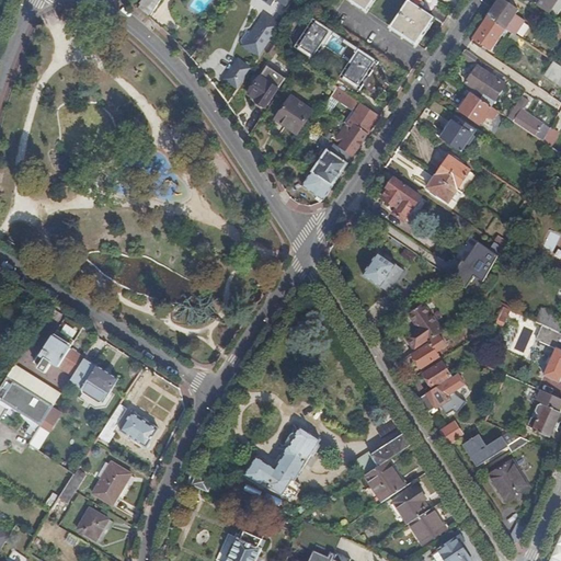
[(145,0),(139,9),(150,18),(161,0),(145,0)]
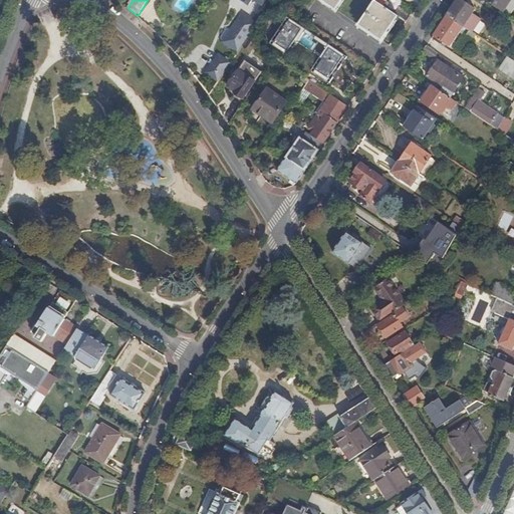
[(320,0),(336,10),(343,0),(320,0)]
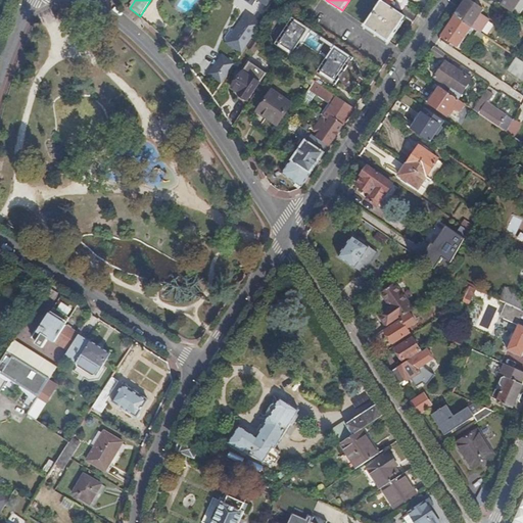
[(446,29),(441,37),(459,48),(472,28),(478,32),(475,35),(483,40),(485,36),(481,34),(490,20),(482,14),(484,10),(469,0),(466,0),(465,2),(456,16),(446,29)]
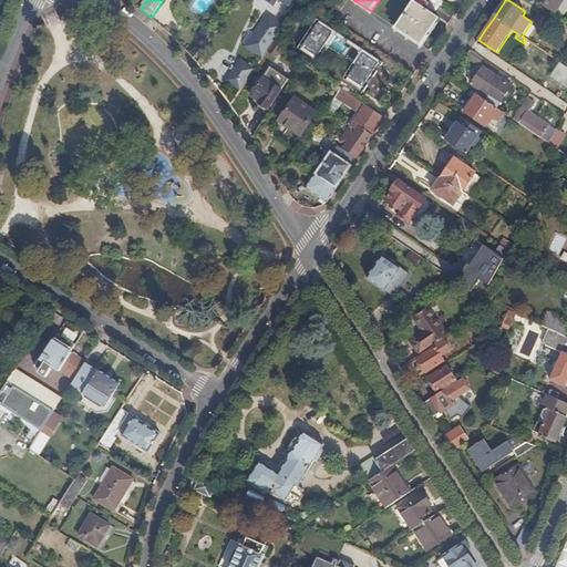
[(566,0),(535,0),(562,18),(566,10),(566,0)]
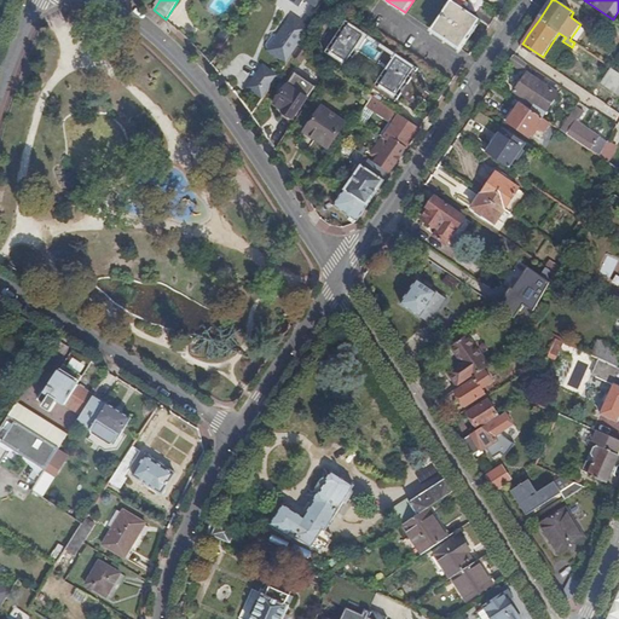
[(461,50),(480,21),(476,17),(462,7),(452,1),(433,30),(461,50)]
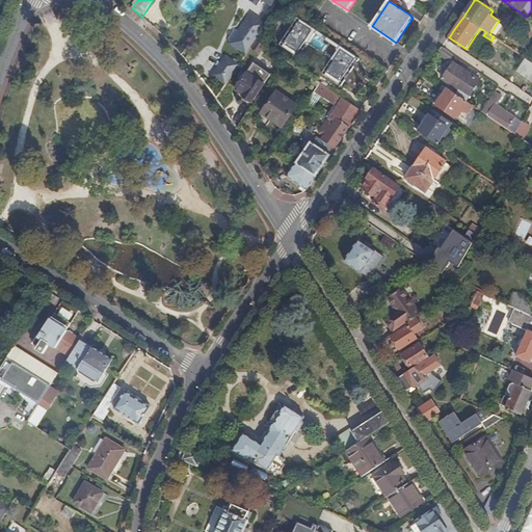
[(413,18),(421,23),(426,16),(415,7),(409,15),(413,18)]
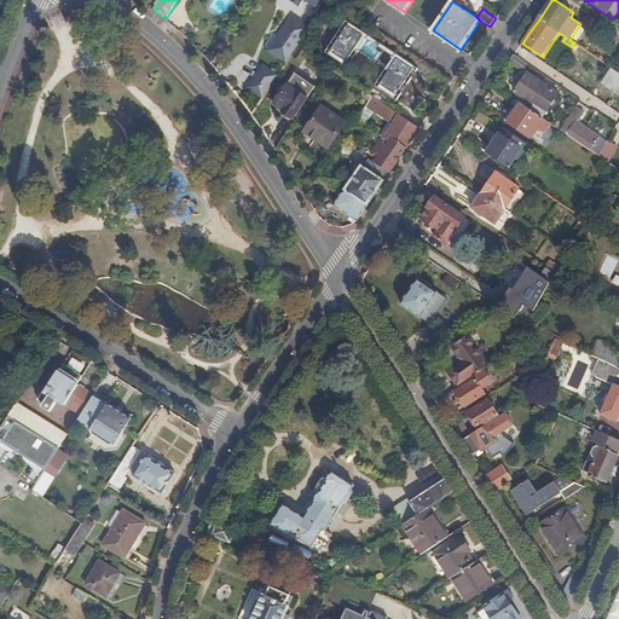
[(300,22),(305,24),(310,17),(305,13),(300,22)]
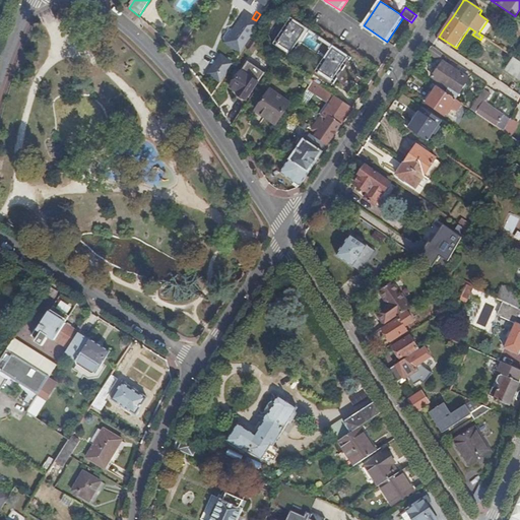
[(225,44),(242,55),(246,48),(251,40),(262,24),(256,20),(252,18),(246,14),(234,31),(226,44),(225,44)]
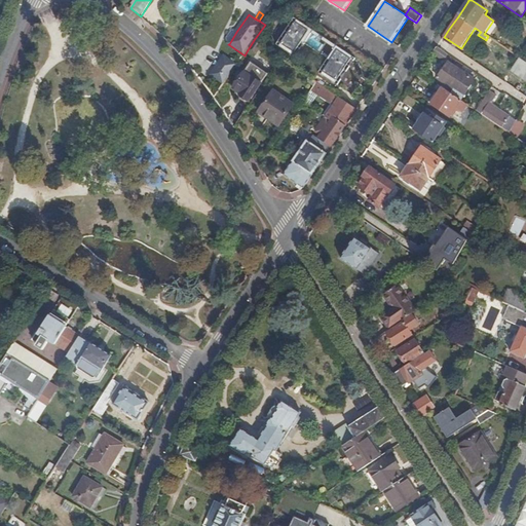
[(294,55),(302,42),(309,31),(312,33),(335,48),(338,50),(331,61),(323,74),(336,83),(353,57),(298,19),(282,43),(284,46),(290,51),(291,53),(294,55)]
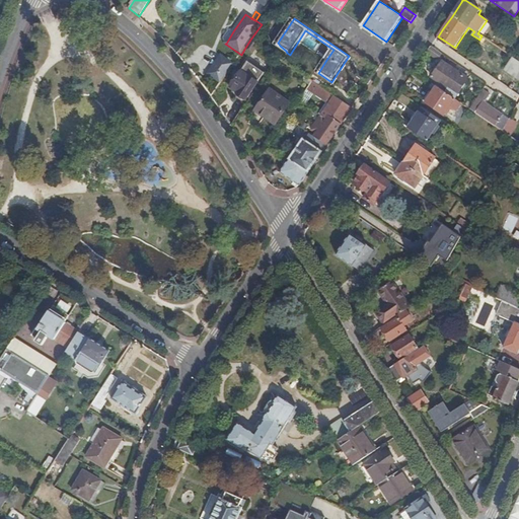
[(189,36),(194,28),(189,25),(183,32),(189,36)]
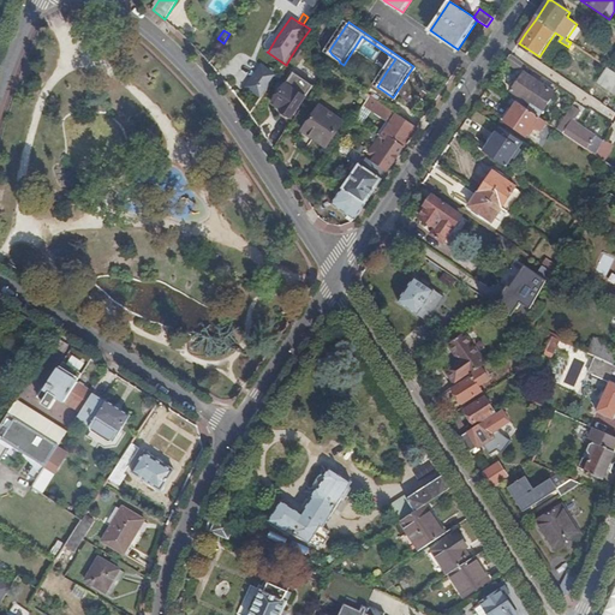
[(264,49),(268,52),(276,37),(274,36),(270,36),(264,46),(264,49)]
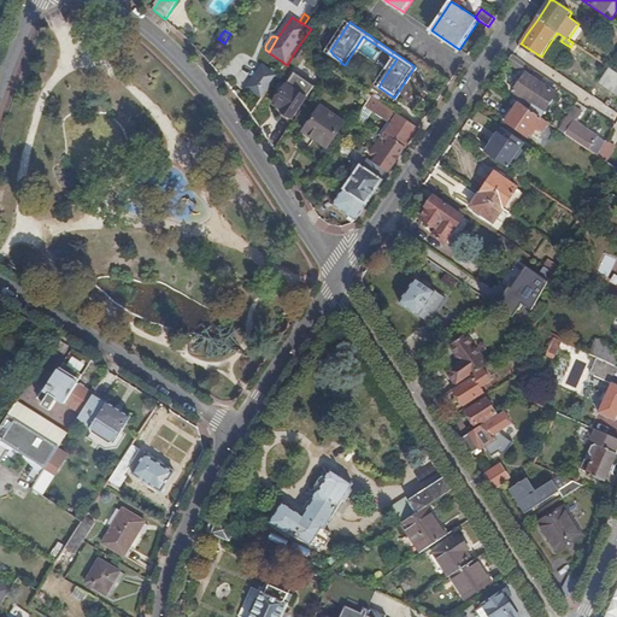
[(363,36),(354,50),(358,52),(366,39),(363,36)]
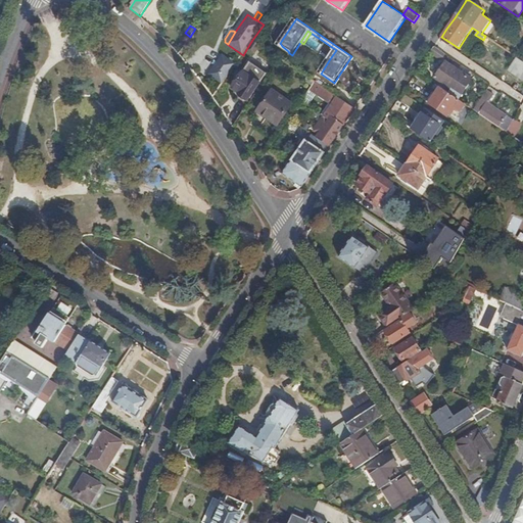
[(255,53),(262,46),(252,40),(247,48),(255,53)]
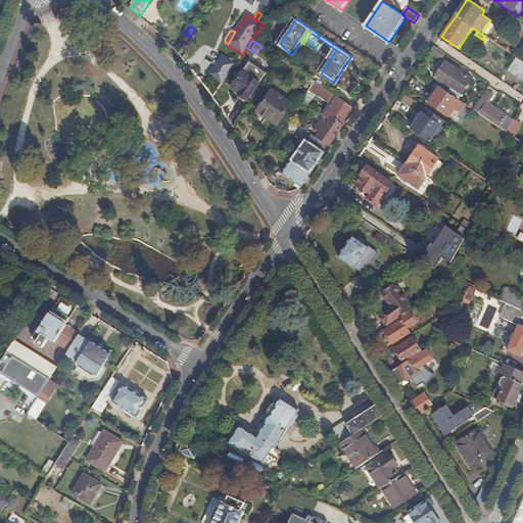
[(434,47),(430,53),(442,61),(446,55),(434,47)]
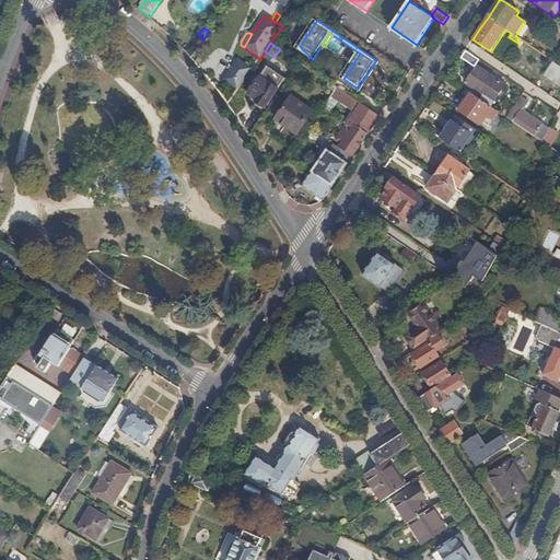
[(350,63),(352,65),(360,54),(357,51),(350,63)]
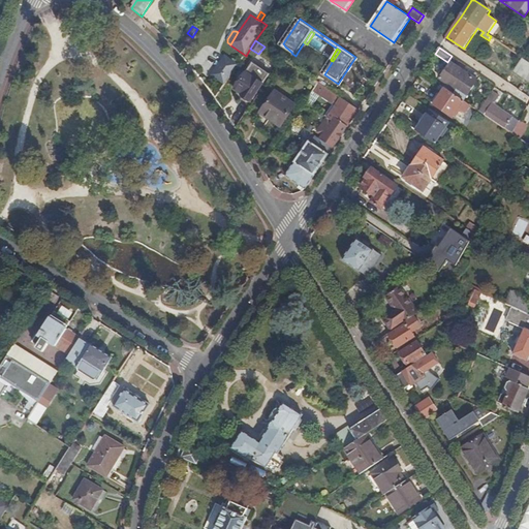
[(212,76),(225,86),(239,66),(225,57),(212,76)]
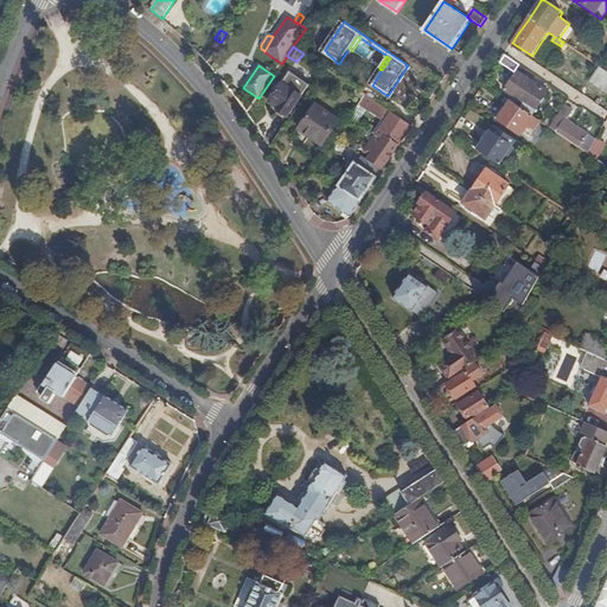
[(606,90),(606,71),(601,68),(590,83),(606,93),(606,90)]
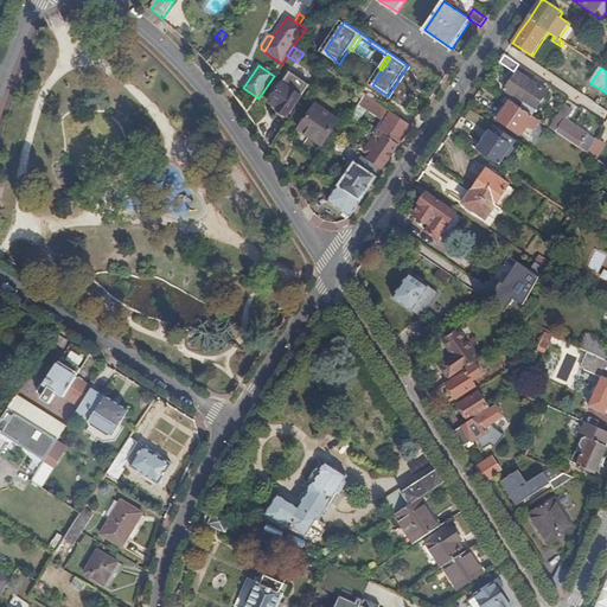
[(524,104),(522,109),(529,114),(544,90),(518,72),(505,91),(524,104)]
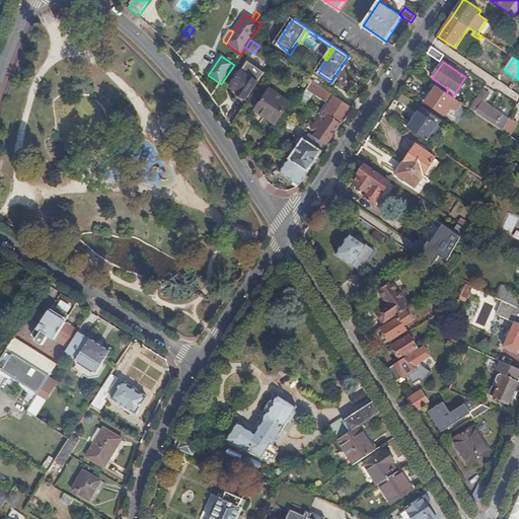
[(245,99),(246,99),(265,73),(248,63),(231,88),(238,92),(237,93),(237,94),(238,97),(243,100),(245,99)]
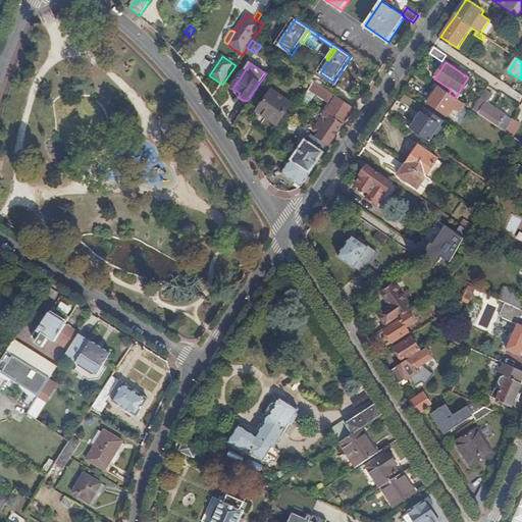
[(335,95),(315,82),(310,90),(329,104),(335,95)]
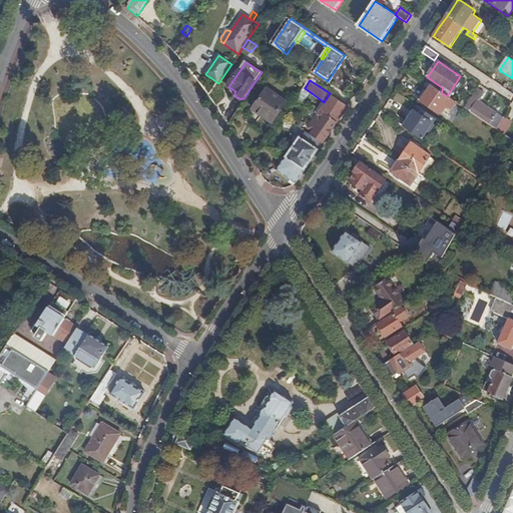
[(429,94),(426,92),(423,90),(417,99),(420,101),(419,101),(437,113),(448,97),(447,96),(441,92),(433,87),(429,94)]
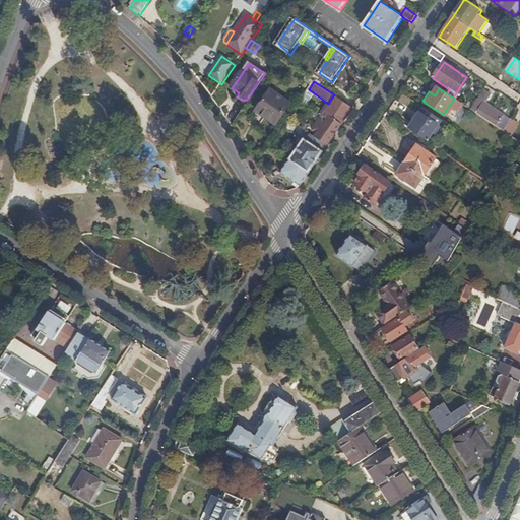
[(257,111),(276,124),(289,105),(270,91),(257,111)]
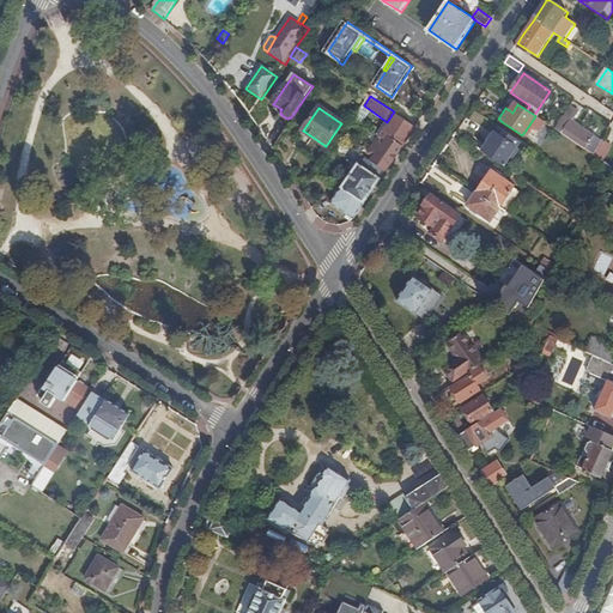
[(556,129),(594,157),(602,143),(572,122),(580,114),(570,108),(556,129)]
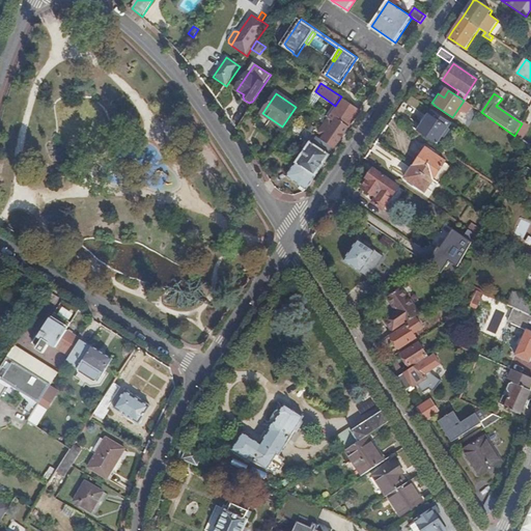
[(361,111),(341,96),(335,106),(328,117),(330,118),(336,122),(338,118),(351,127),(355,120),(361,111)]
